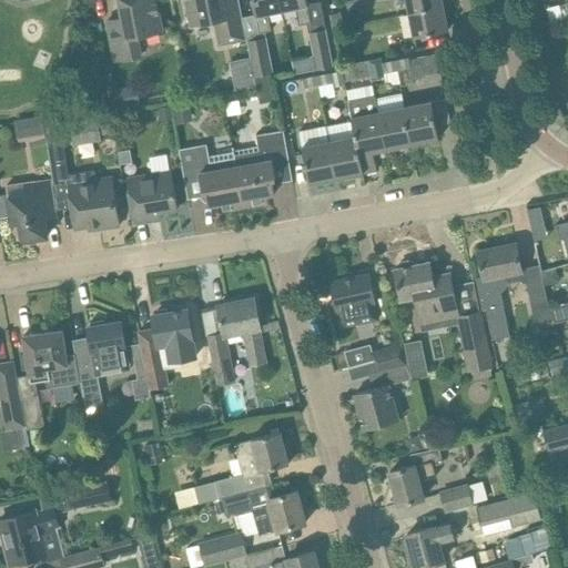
[(138,36),(163,31),(156,0),(119,0),(123,18),(108,21),(115,60),(142,56),(138,36)]
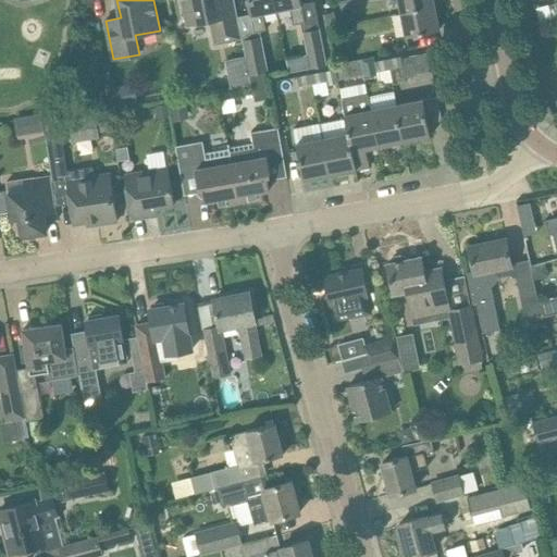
[(212,20),(217,44),(242,38),(234,0),(183,0),(188,24),(212,20)]
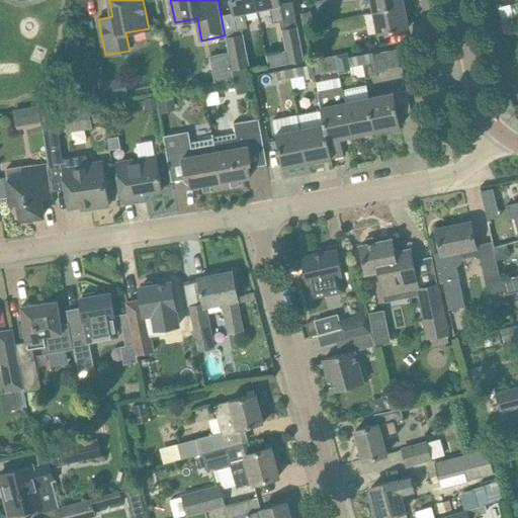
[(257,8),(255,0),(230,0),(237,30),(248,28),(244,11),(257,8)]
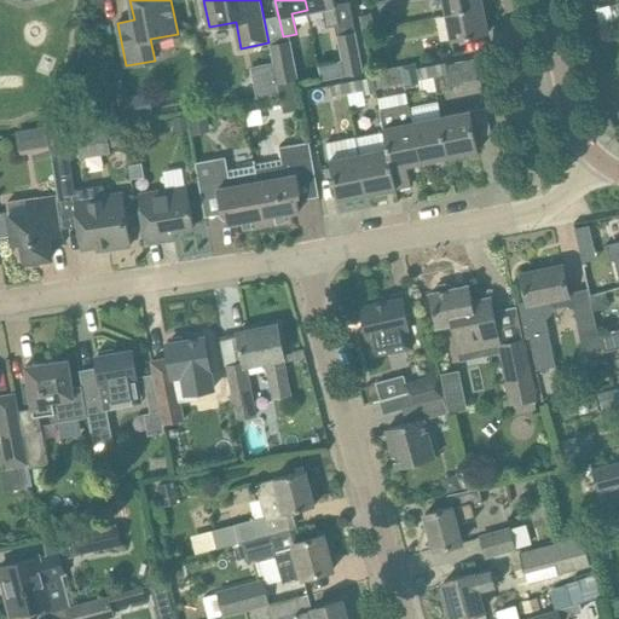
[(334,0),(305,0),(307,10),(322,7),(327,28),(340,25),(334,0)]
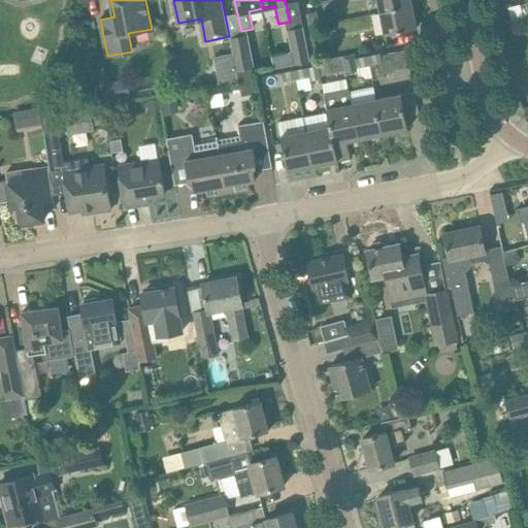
[(377,0),(381,12),(413,5),(410,0),(377,0)]
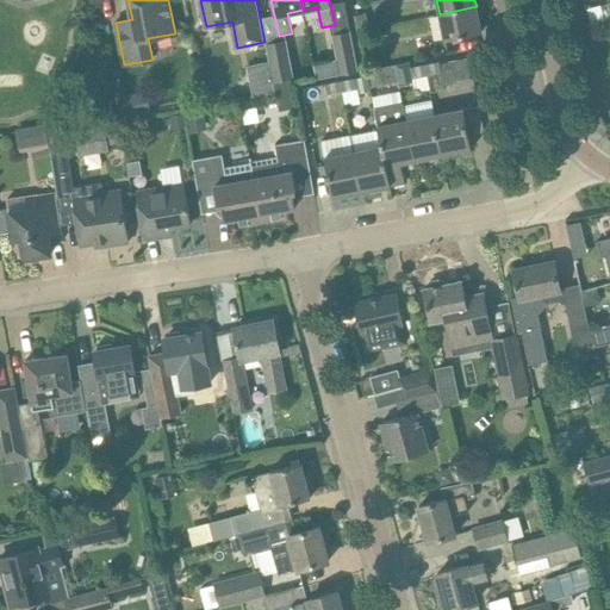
[(601,5),(587,8),(591,24),(605,20),(601,5)]
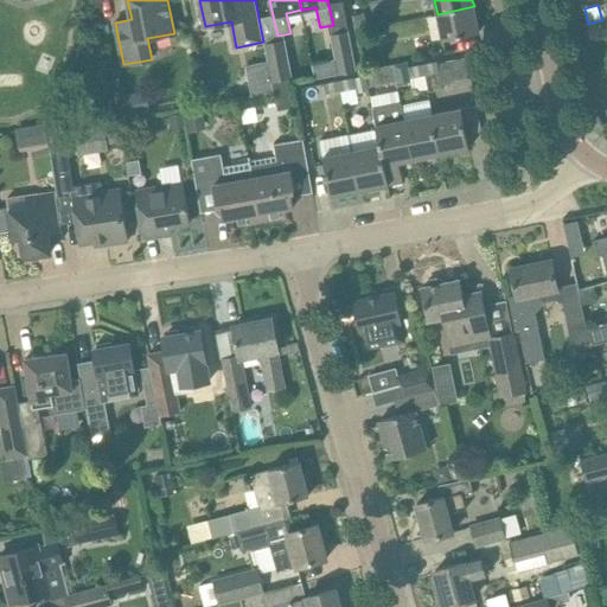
[(474,6),(438,14),(443,40),(479,32),(474,6)]
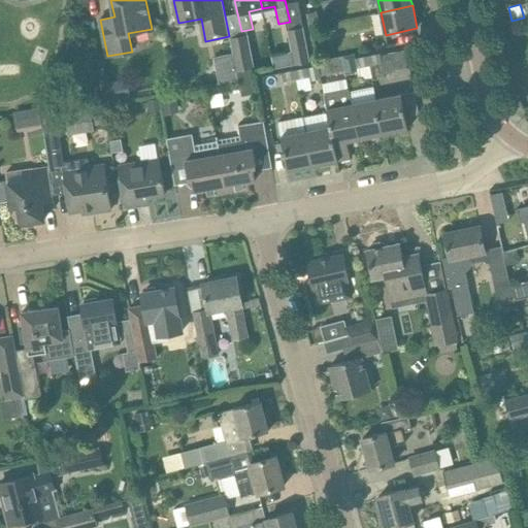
[(309,27),(319,26),(317,11),(307,13),(309,27)]
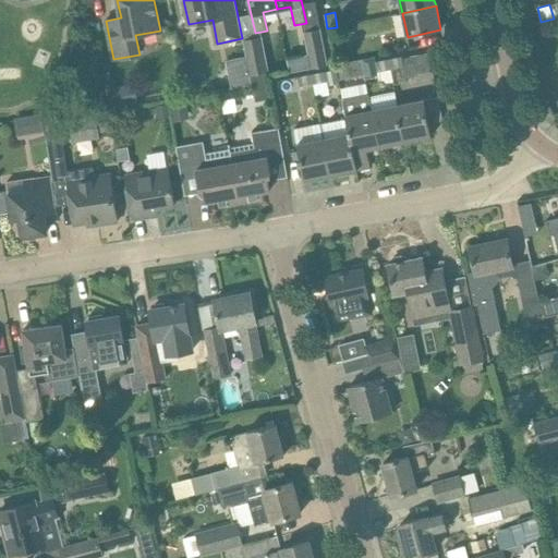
[(337,27),(327,28),(330,41),(340,39),(337,27)]
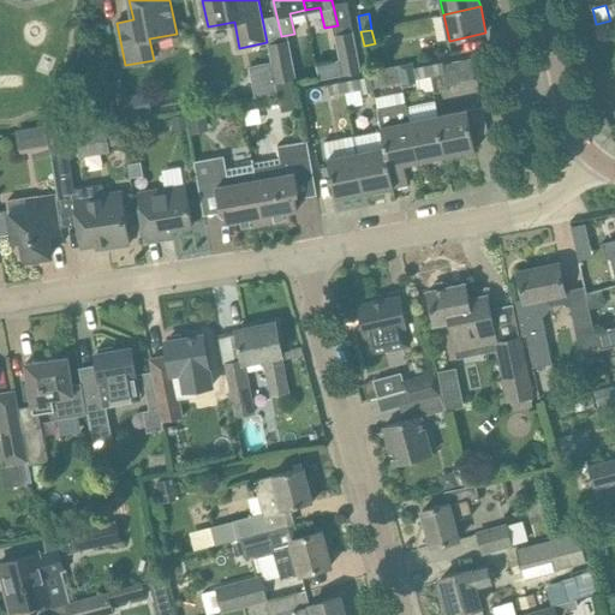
[(334,36),(342,77),(362,73),(353,33),(334,36)]
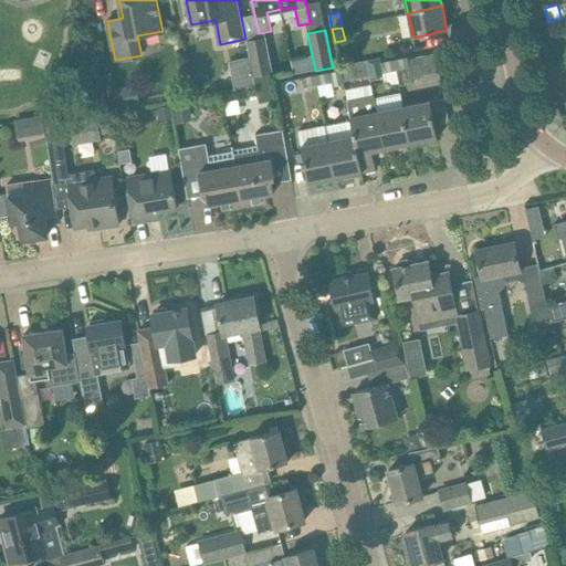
[(251,66),(253,76),(273,73),(265,37),(247,41),(251,66)]
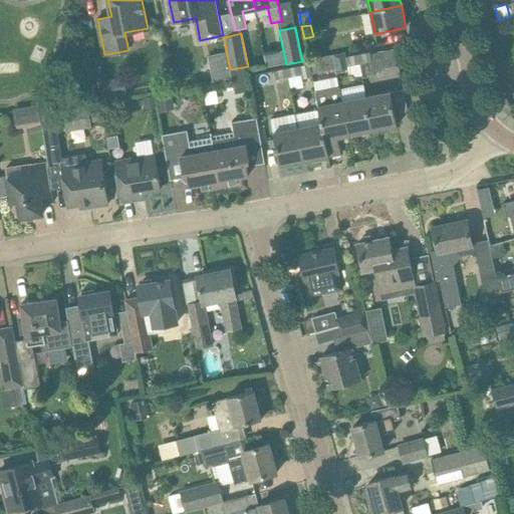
[(398,66),(394,49),(371,53),(374,70),(398,66)]
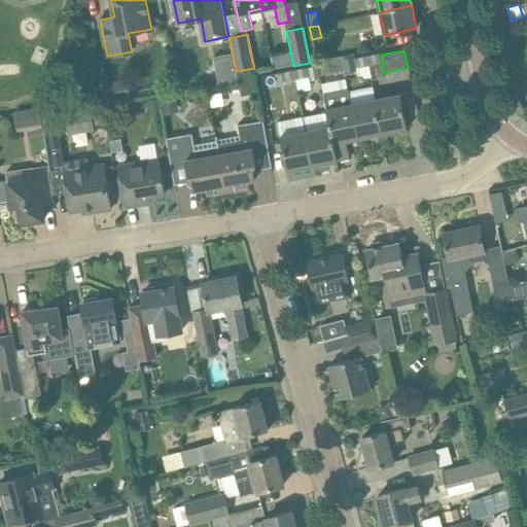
[(367,56),(370,66),(382,64),(380,54),(367,56)]
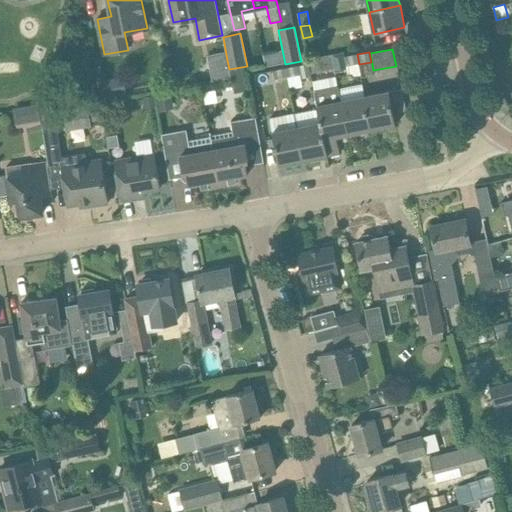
[(357,54),(344,56),(346,65),(347,67),(359,64),(357,54)]
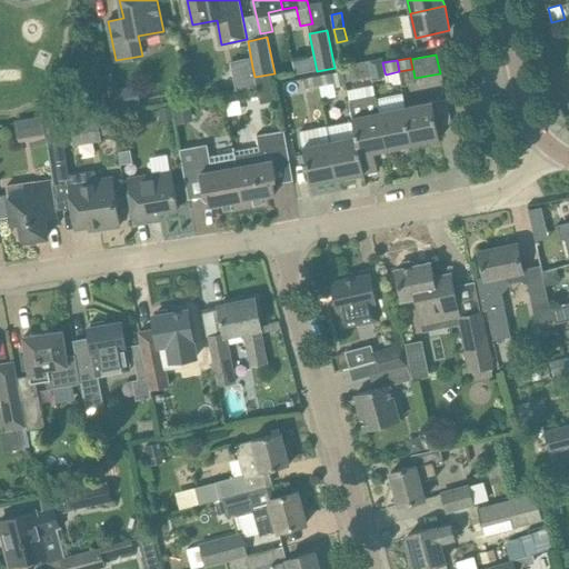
[(372,77),(372,76),(369,61),(342,66),(343,71),(346,81),(372,77)]
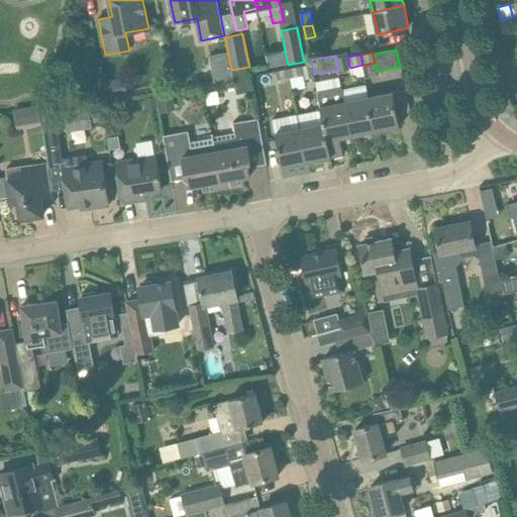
[(233,79),(231,70),(229,61),(219,63),(213,72),(215,82),(233,79)]
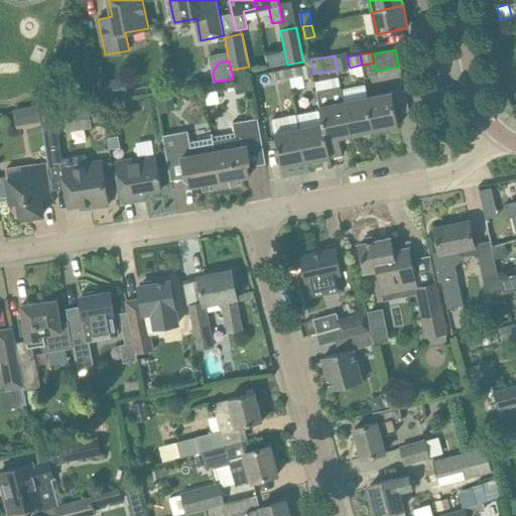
[(287,69),(289,79),(301,77),(301,81),(314,78),(313,74),(311,65),(287,69)]
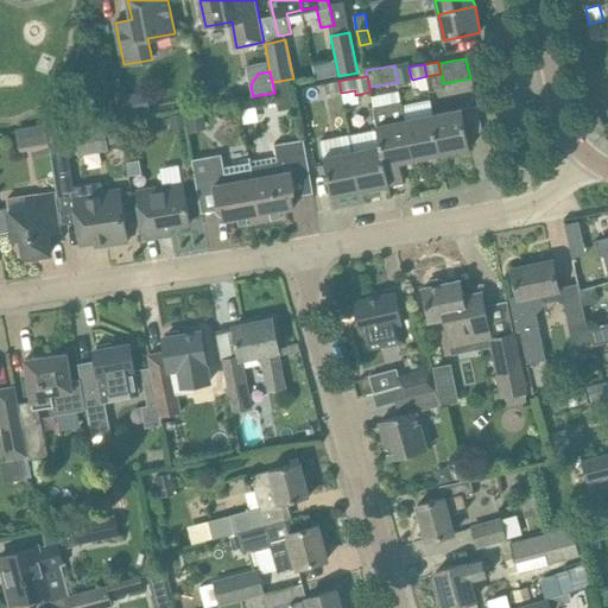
[(303,100),(341,94),(341,93),(339,81),(324,84),(324,86),(302,89),(303,100)]
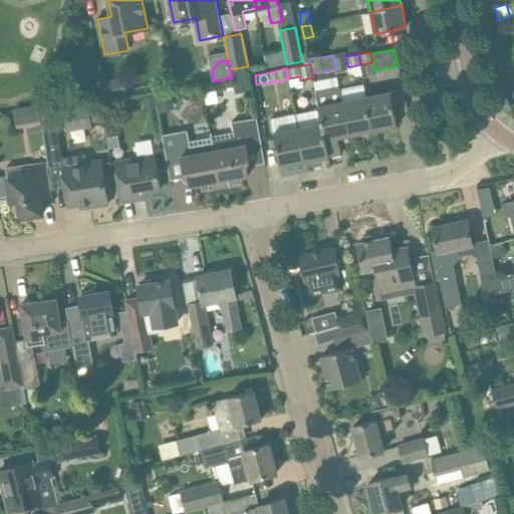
[(127,95),(124,77),(98,81),(101,100),(127,95)]
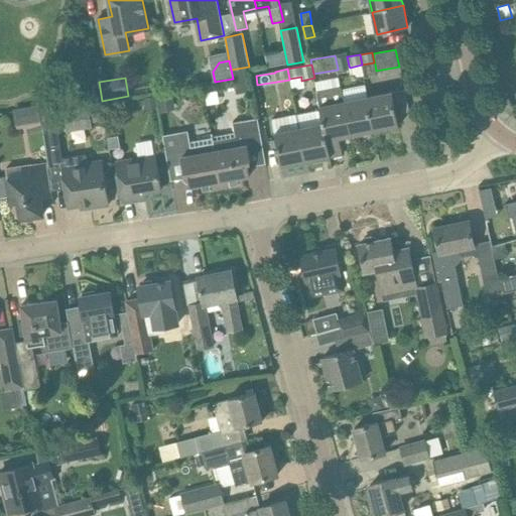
[(173,90),(171,82),(157,85),(158,93),(173,90)]
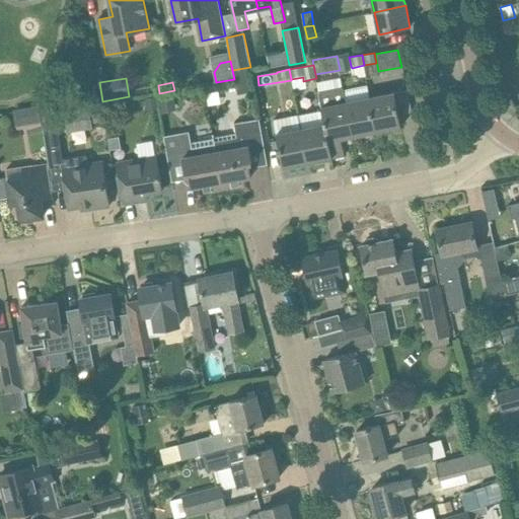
[(323,91),(318,92),(321,107),(322,112),(331,158),(337,157),(345,156),(341,139),(356,136),(349,102),(346,102),(343,87),(323,91)]
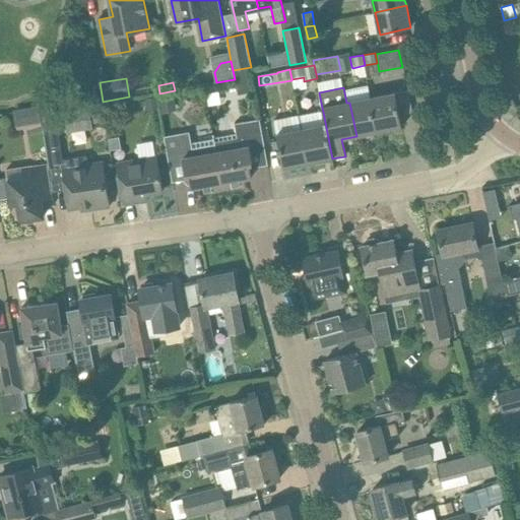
[(395,93),(373,98),(379,132),(402,127),(395,93)]
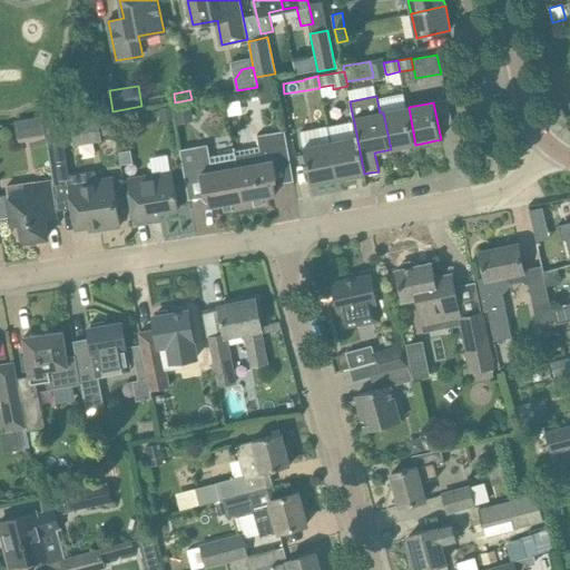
[(170,107),(159,109),(161,124),(174,121),(170,107)]
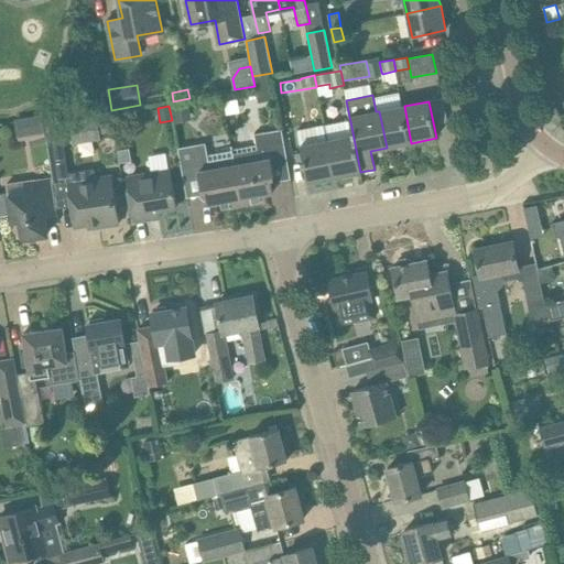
[(404,106),(379,111),(387,148),(411,143),(404,106)]
